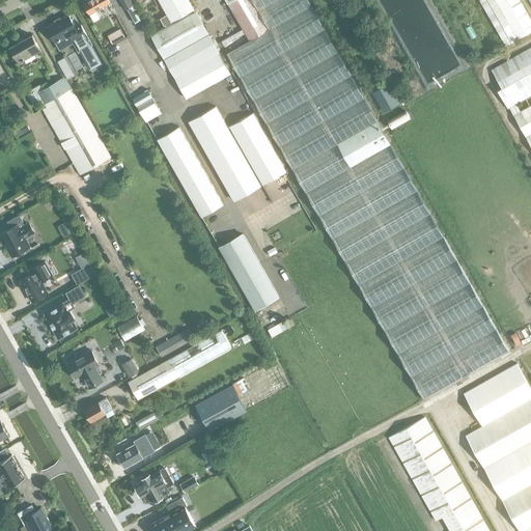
[(109,0),(88,0),(83,3),(93,21),(96,21),(99,19),(101,17),(96,11),(102,8),(102,6),(110,2),(109,0)]
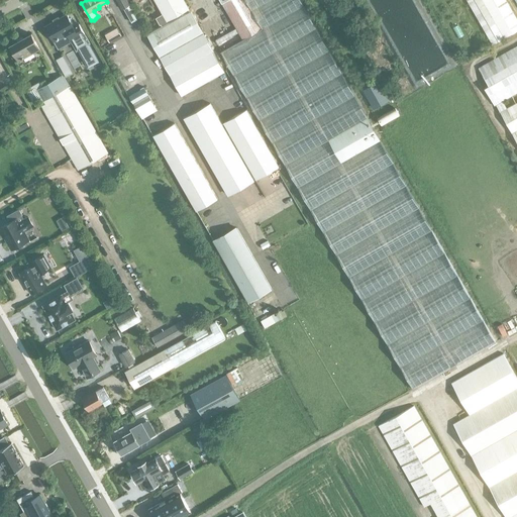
[(116,0),(122,9),(123,8),(128,6),(128,5),(130,4),(129,4),(126,0),(116,0)]
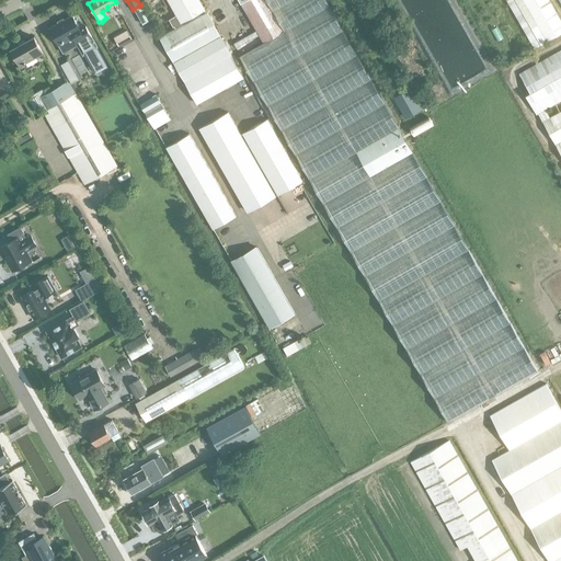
[(168,0),(176,14),(169,19),(173,26),(174,25),(175,27),(205,11),(204,9),(205,9),(199,0),(168,0)]
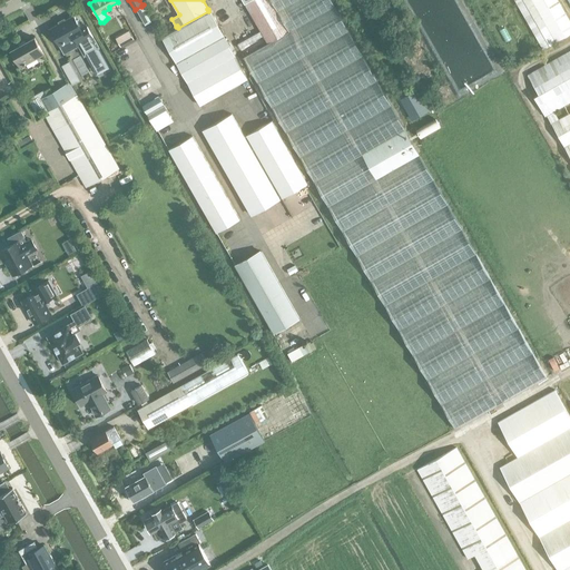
[(267,42),(244,57),(314,180),(315,180),(355,251),(365,266),(453,429),(547,376),(483,266),(482,266),(445,203),(435,185),(410,139),(405,129),(331,0),(269,0),(288,31),(267,42)]
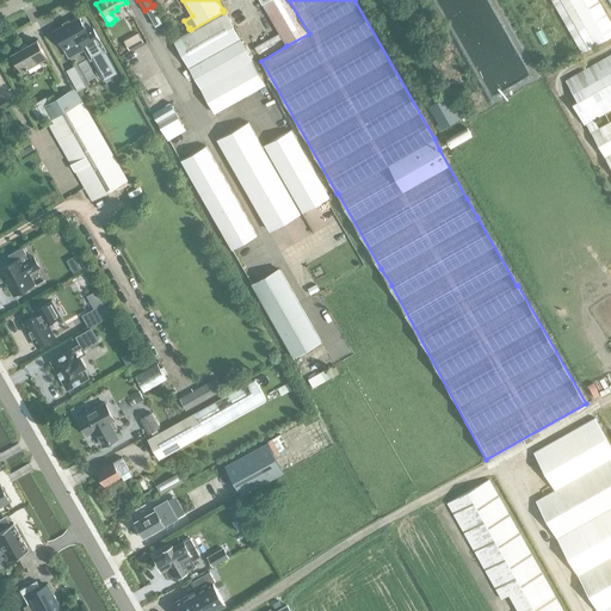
[(287,45),(309,34),(289,0),(266,0),(261,2),(287,45)]
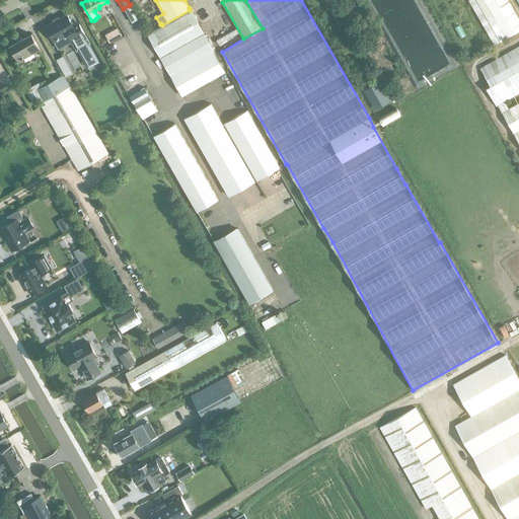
[(322,0),(327,9),(338,3),(336,0),(322,0)]
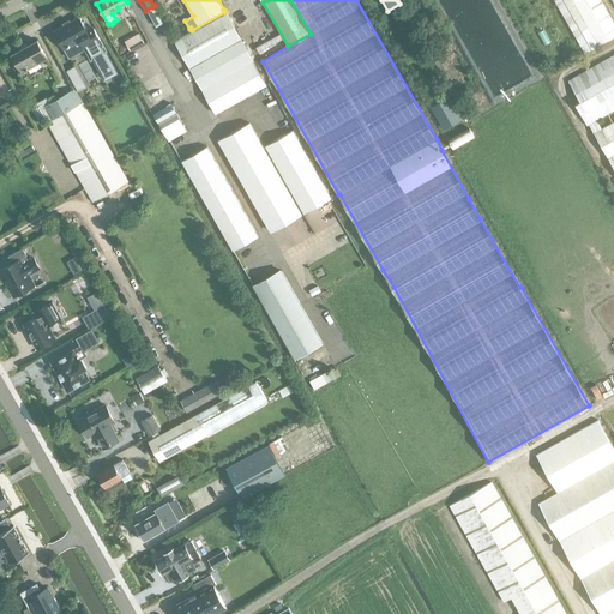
[(554,0),(582,47),(584,53),(613,35),(613,23),(608,14),(600,0),(554,0)]
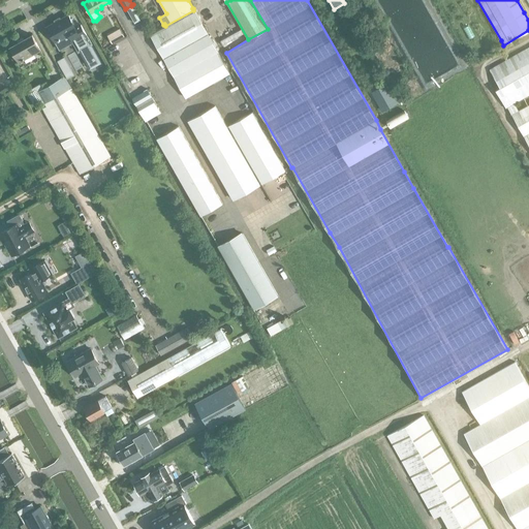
[(138,20),(131,6),(126,8),(133,23),(138,20)]
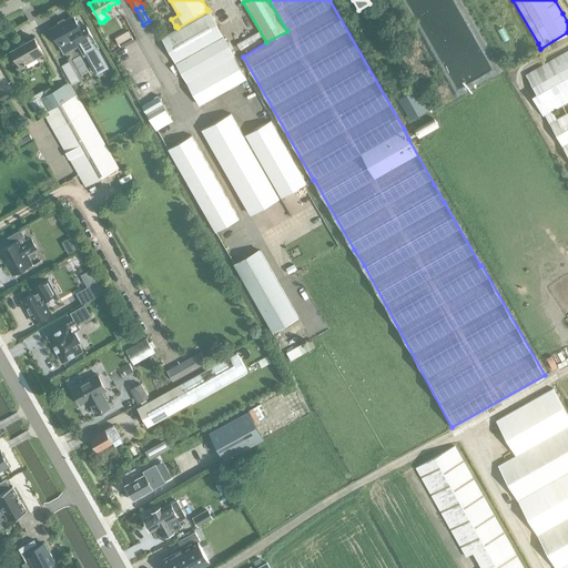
[(208,11),(178,28),(161,38),(200,104),(246,79),(233,56),(234,54),(209,10),(208,11)]
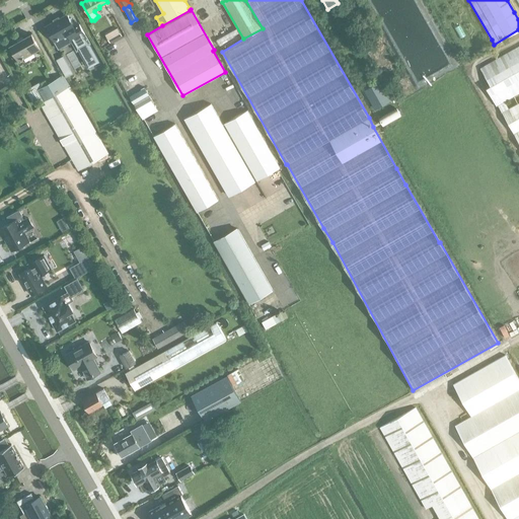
[(91,43),(80,22),(74,26),(67,13),(56,19),(45,25),(54,42),(65,35),(68,33),(71,41),(77,51),(78,50),(88,67),(99,61),(90,44),(91,43)]
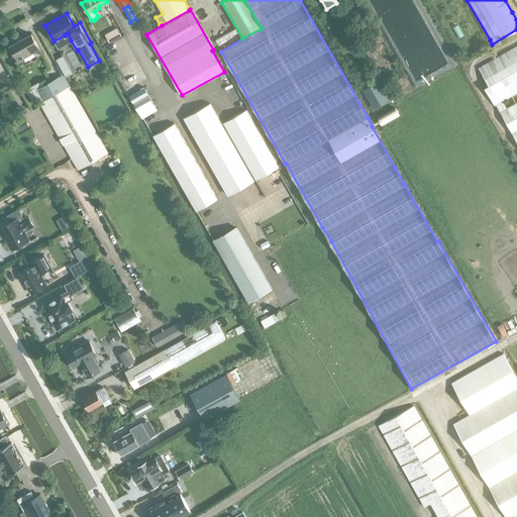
[(109,38),(121,34),(119,27),(107,31),(109,38)]
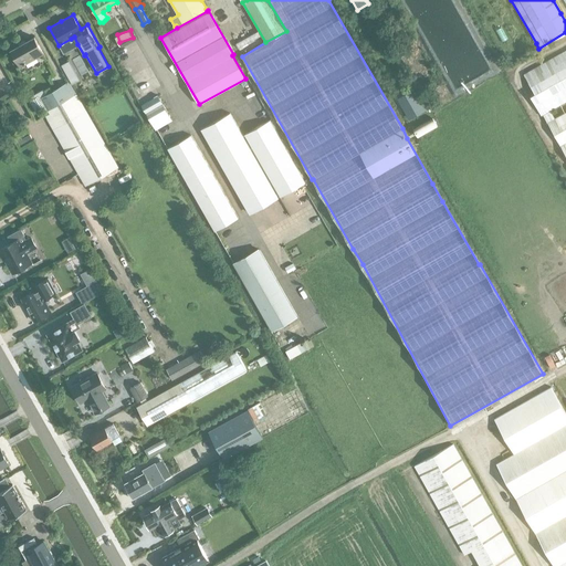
[(10,50),(20,66),(44,54),(34,37),(10,50)]
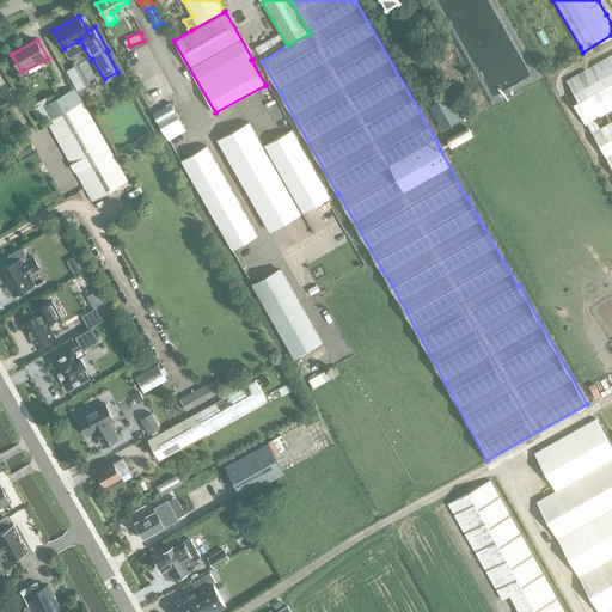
[(611,54),(565,80),(577,101),(573,103),(585,126),(611,170),(611,54)]
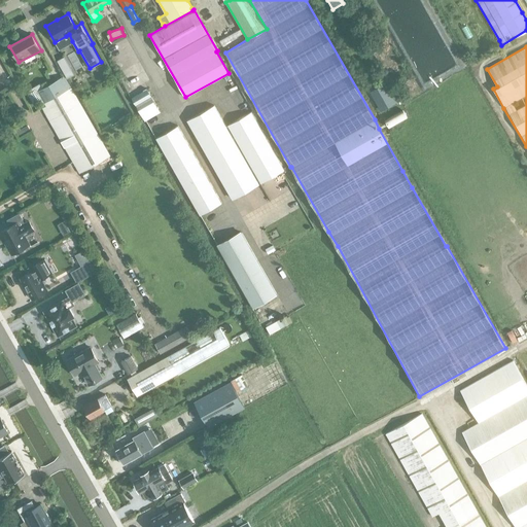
[(73,69),(82,65),(75,53),(67,57),(73,69)]
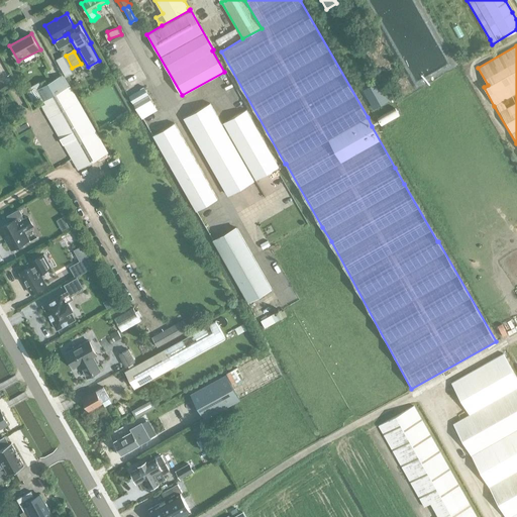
[(63,55),(56,59),(66,76),(73,72),(63,55)]
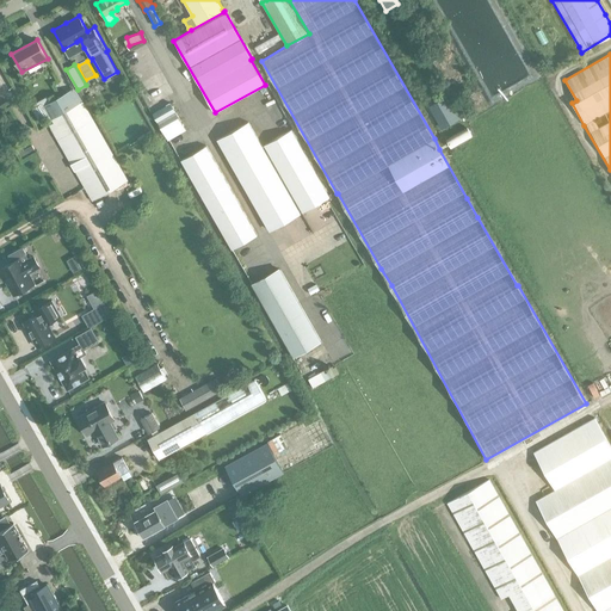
[(48,124),(56,140),(92,201),(128,180),(93,118),(75,87),(43,105),(54,122),(48,124)]
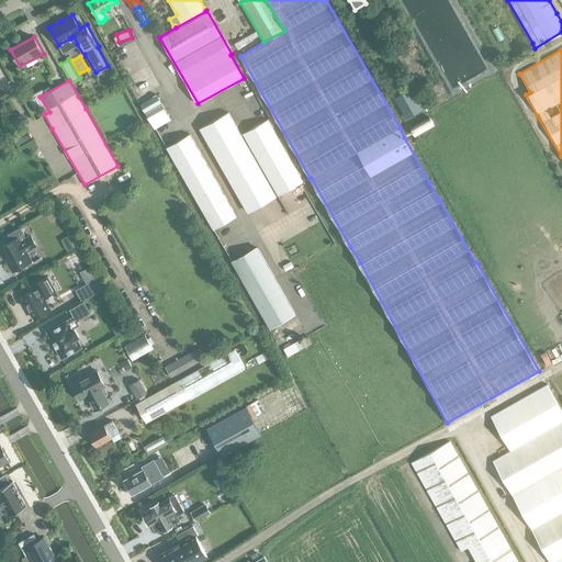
[(406,117),(422,109),(411,90),(395,99),(406,117)]
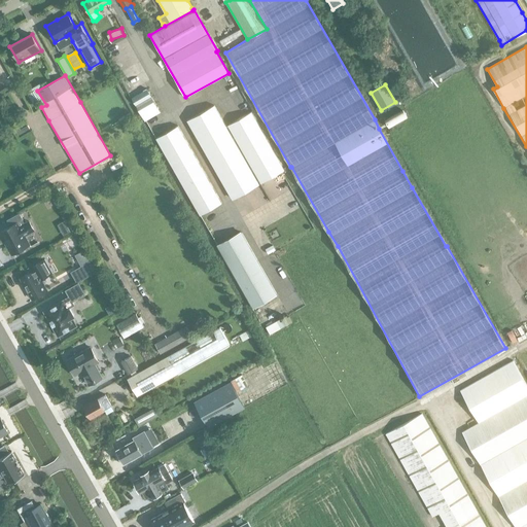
[(136,104),(151,95),(147,86),(131,96),(136,104)]
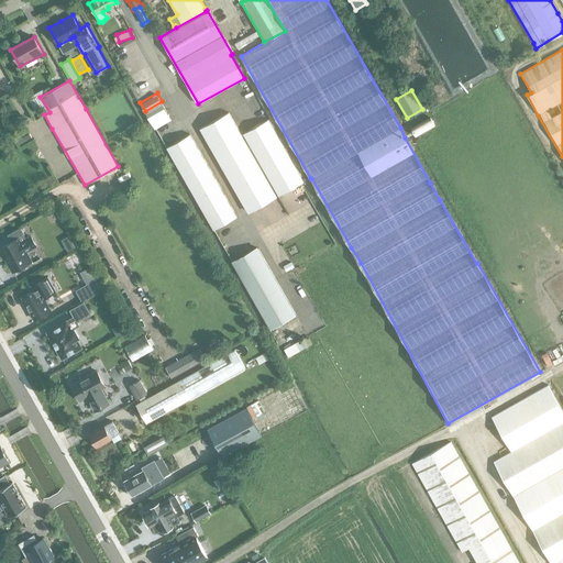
[(146,112),(155,129),(173,119),(163,102),(146,112)]
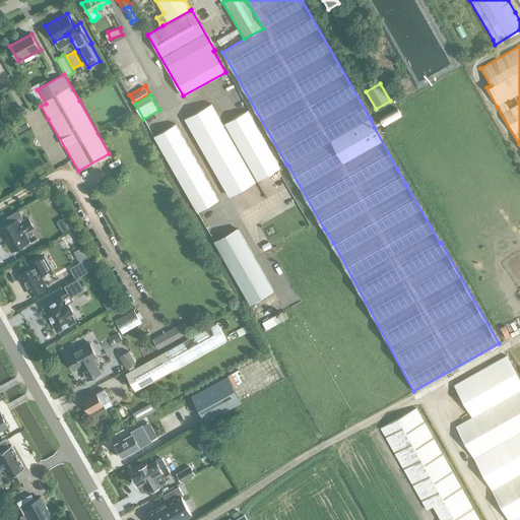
[(229,197),(256,181),(211,103),(184,119),(229,197)]
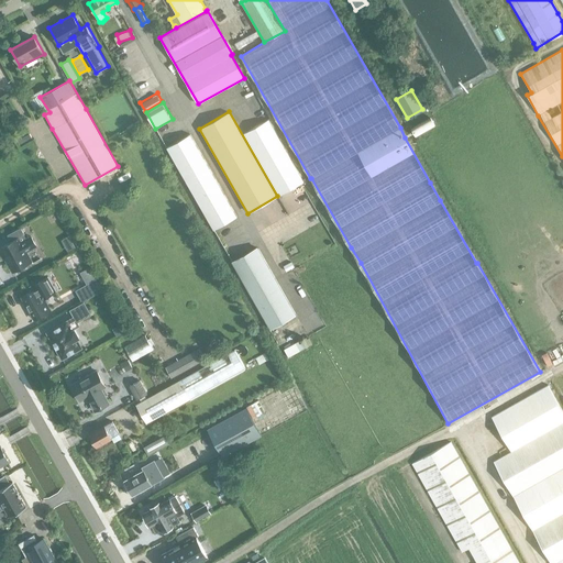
[(412,127),(416,134),(435,124),(432,116),(412,127)]
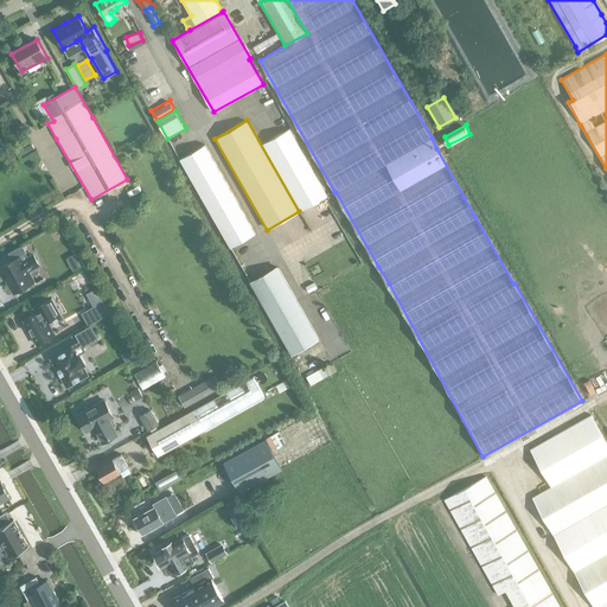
[(300,211),(327,195),(289,128),(261,144),(300,211)]
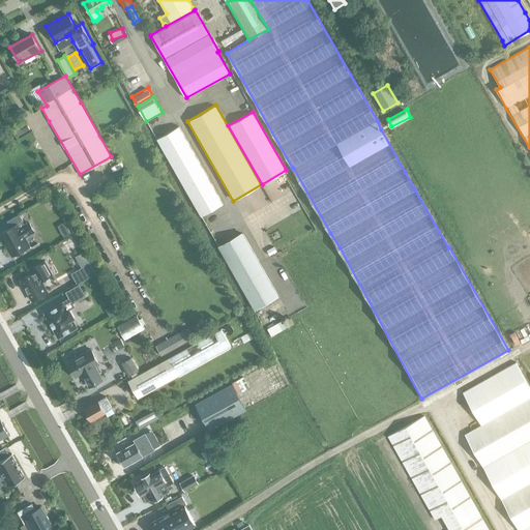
[(31,130),(28,125),(17,133),(20,138),(31,130)]
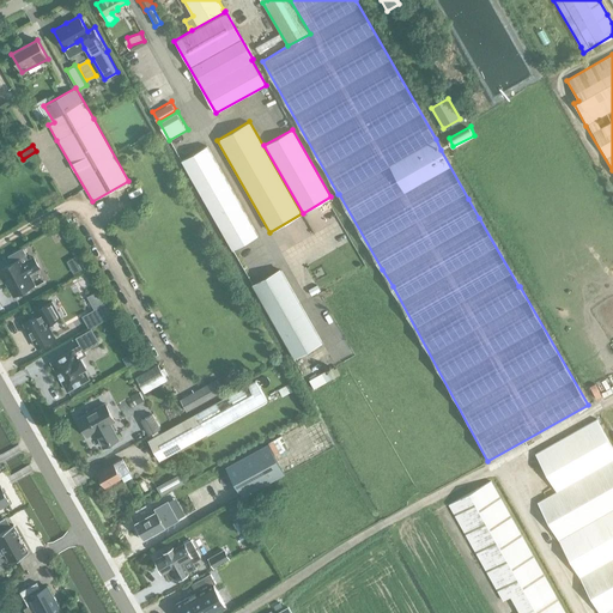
[(232,250),(258,235),(207,145),(181,161),(232,250)]
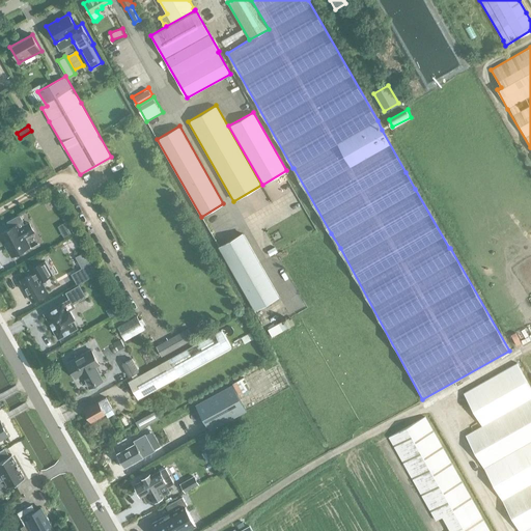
[(20,214),(7,221),(10,227),(0,232),(0,233),(4,242),(4,243),(5,243),(7,246),(6,247),(7,247),(12,256),(30,246),(25,238),(34,231),(29,222),(24,225),(22,221),(23,220),(20,214)]
